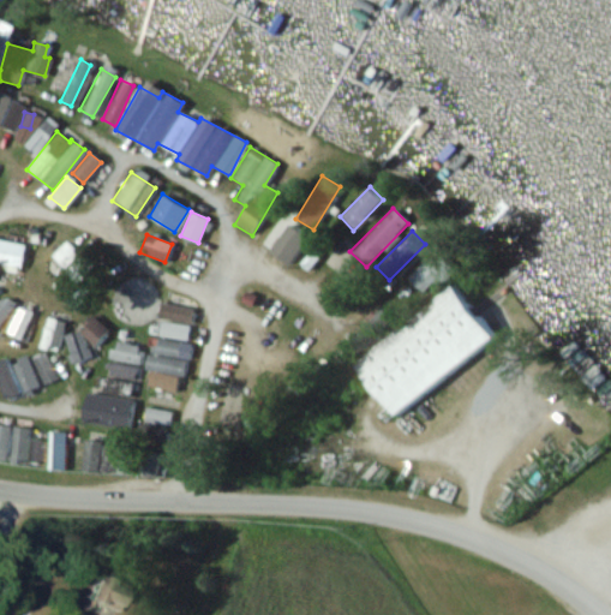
[(0,264),(22,268),(25,243),(0,238),(0,264)]
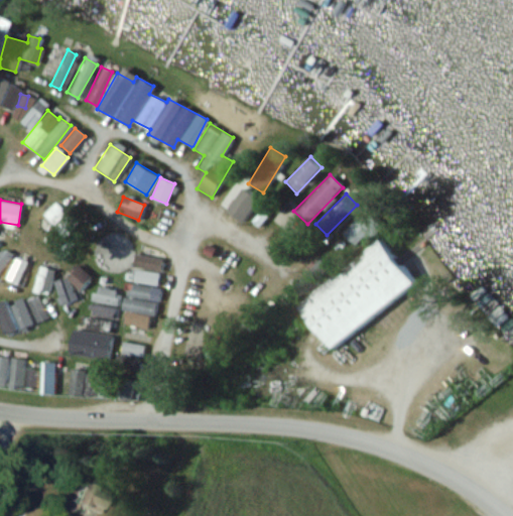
[(42,216),(53,226),(67,213),(55,203),(42,216)]
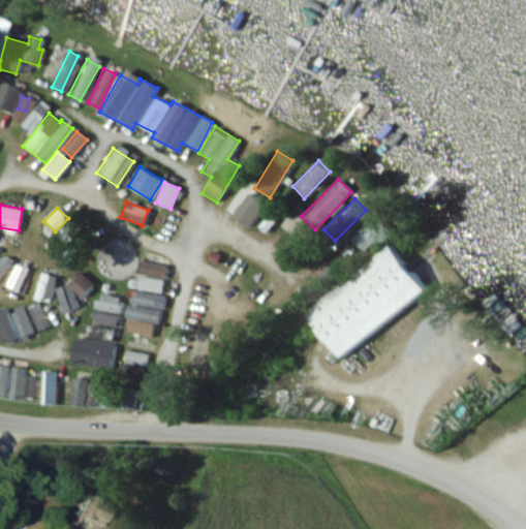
[(339,356),(426,290),(392,245),(305,311),(339,356)]
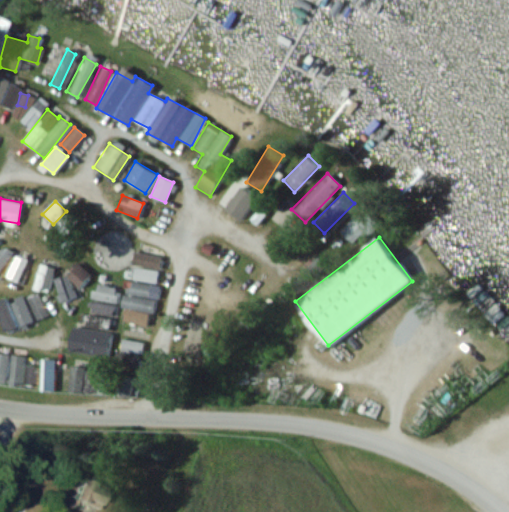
[(160,265),(159,253),(132,255),(132,267),(160,265)]
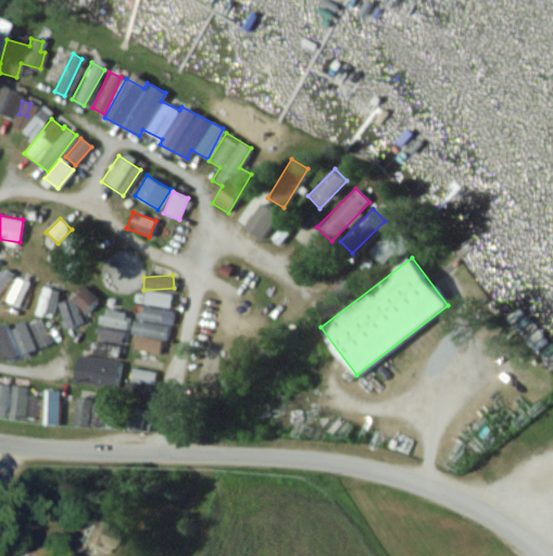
[(17,308),(30,283),(17,277),(4,302),(17,308)]
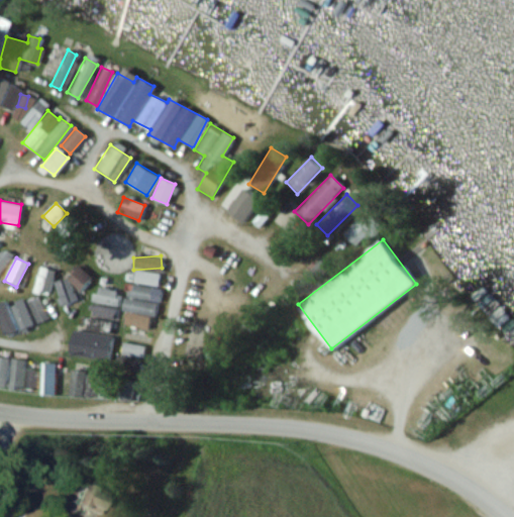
[(126,313),(123,313),(122,325),(147,327),(148,315),(155,315),(157,288),(156,288),(157,273),(129,271),(126,313)]
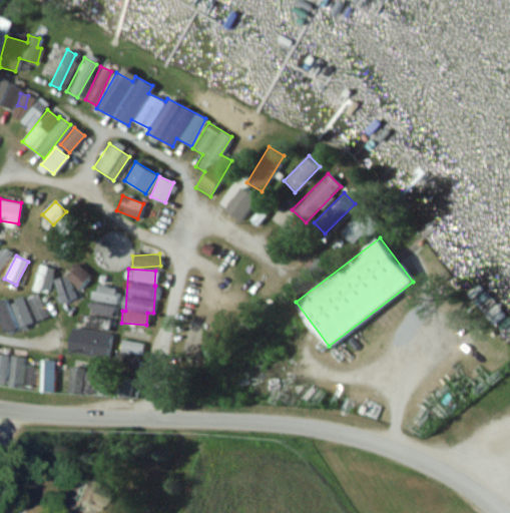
[(90,299),(113,304),(116,289),(93,284),(90,299)]
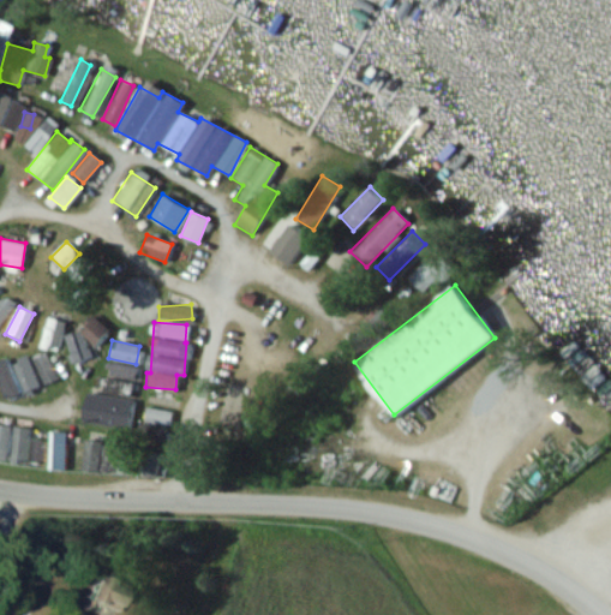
[(54,378),(42,353),(30,359),(43,384),(54,378)]
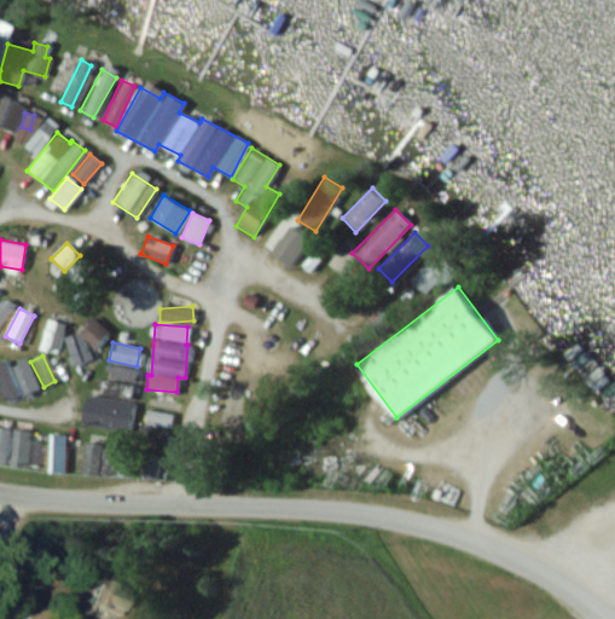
[(39,388),(24,358),(10,364),(24,394),(39,388)]
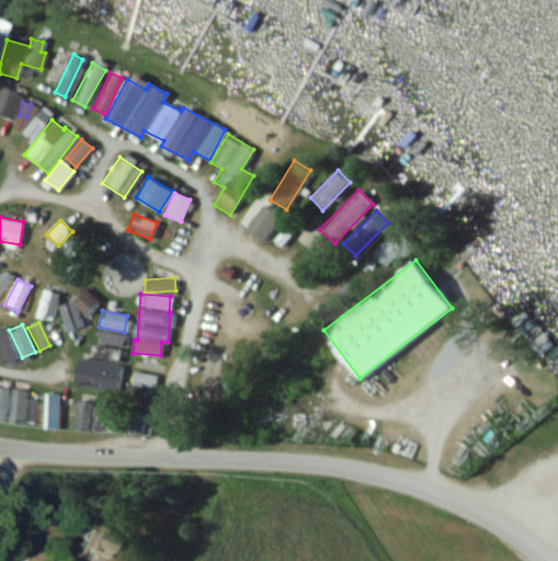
[(16,358),(1,327),(0,327),(0,355),(4,365),(16,358)]
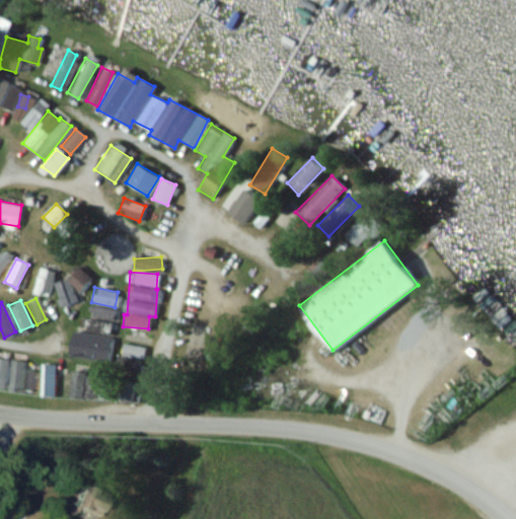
[(115,311),(92,304),(89,315),(111,322),(115,311)]
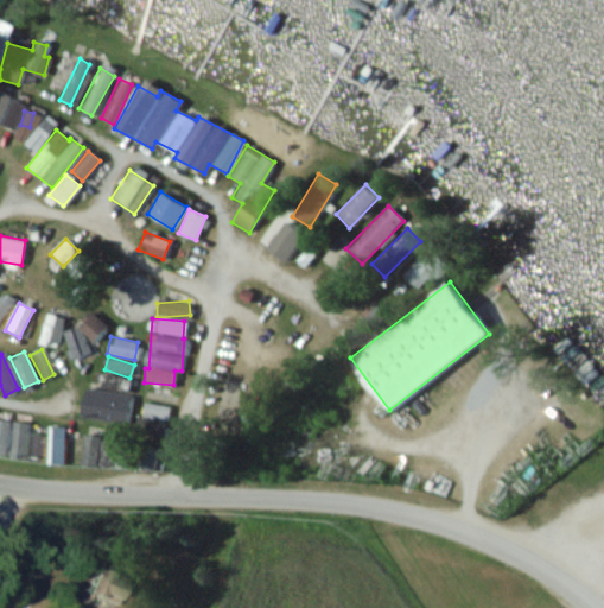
[(129,393),(83,388),(80,418),(126,423),(129,393)]
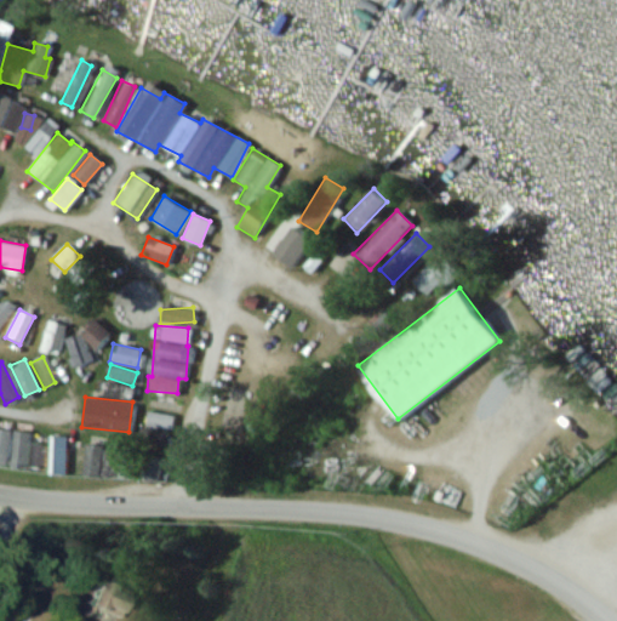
[(10,431),(0,429),(0,465),(22,467),(26,433),(10,431)]
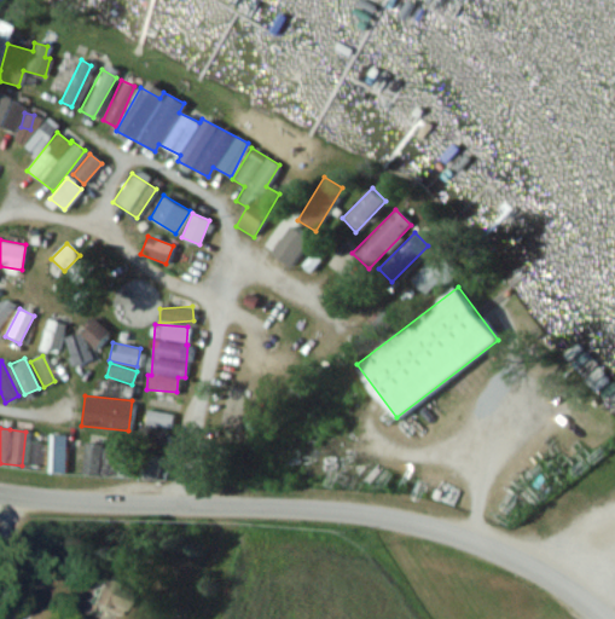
[(41,444),(30,443),(28,463),(40,464),(41,444)]
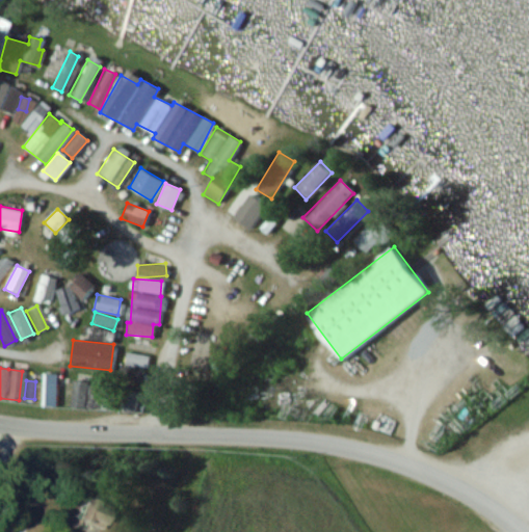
[(84,407),(84,381),(70,381),(70,407),(84,407)]
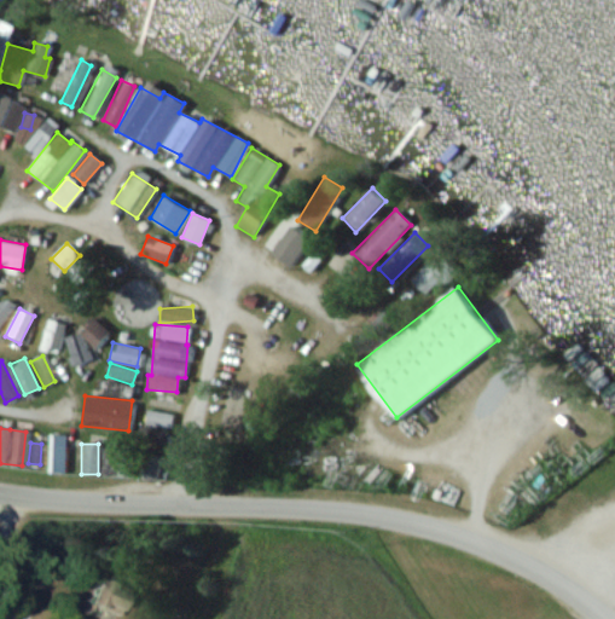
[(50,470),(59,470),(59,449),(50,449),(50,470)]
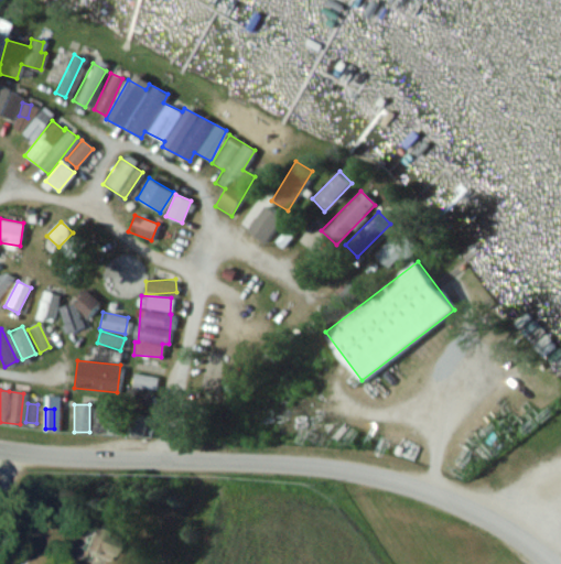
[(75,555),(99,563),(104,563),(115,538),(85,528),(75,555)]
